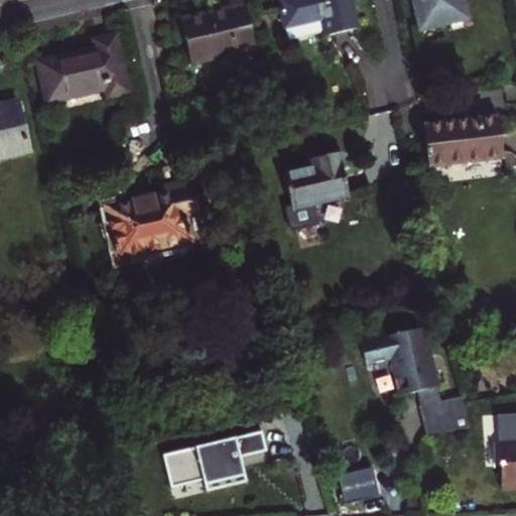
[(359,28),(352,0),(278,0),(285,29),(321,20),(326,35),(359,28)]
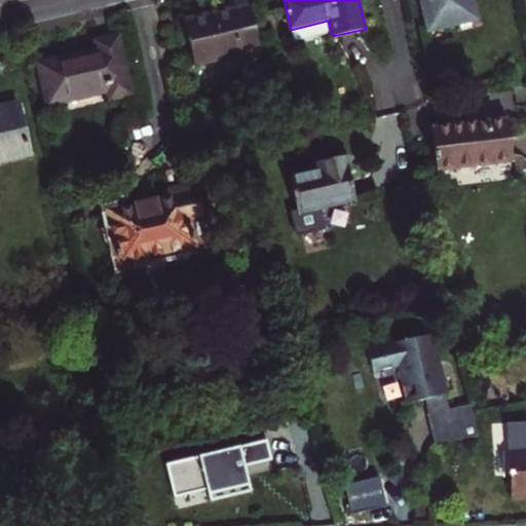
[(477,20),(472,0),(420,0),(428,31),(477,20)]
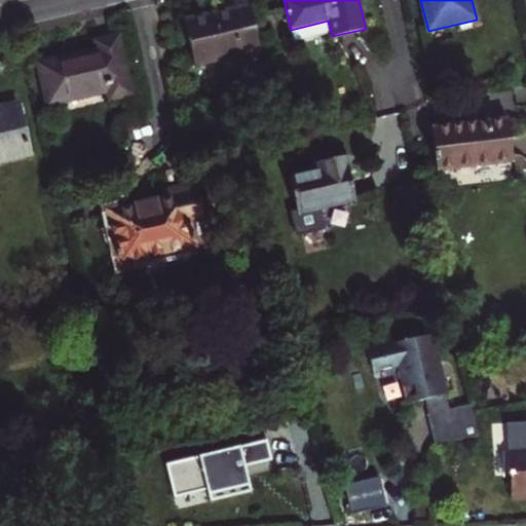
[(250,6),(184,21),(194,65),(260,49),(250,6)]
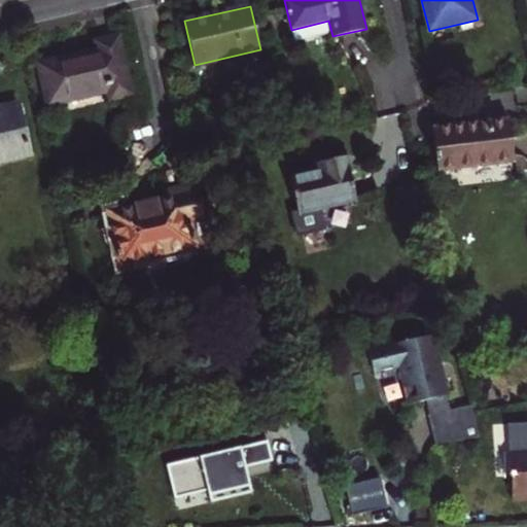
[(99,50),(39,64),(48,104),(108,91),(110,99),(131,94),(117,37),(97,42),(99,50)]
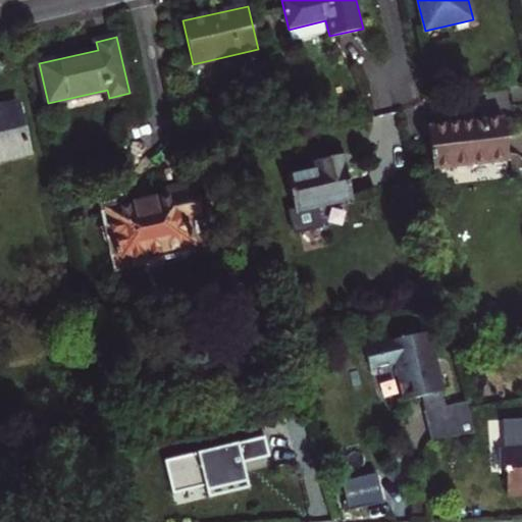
[(0,159),(30,152),(18,103),(0,107),(0,159)]
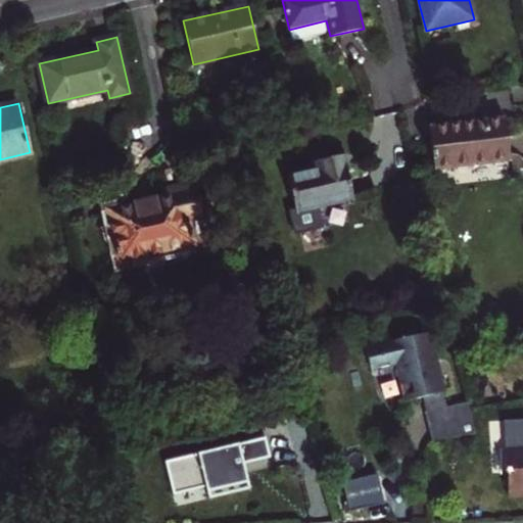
[(434,170),(510,160),(505,117),(429,127),(434,170)]
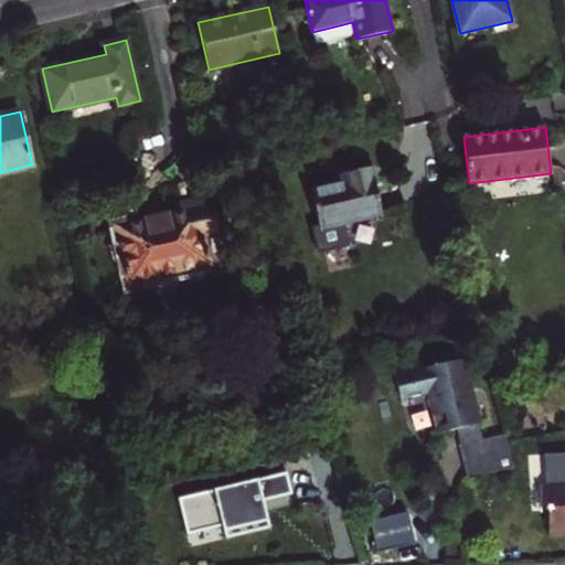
[(371,168),(361,170),(342,174),(344,183),(311,191),(319,226),(316,227),(322,253),(352,245),(347,223),(382,214),(371,168)]
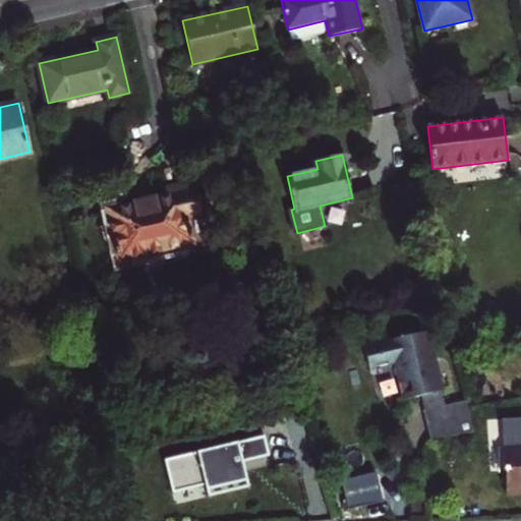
[(163,195),(107,209),(119,263),(195,245),(189,219),(201,216),(193,182),(162,189),(163,195)]
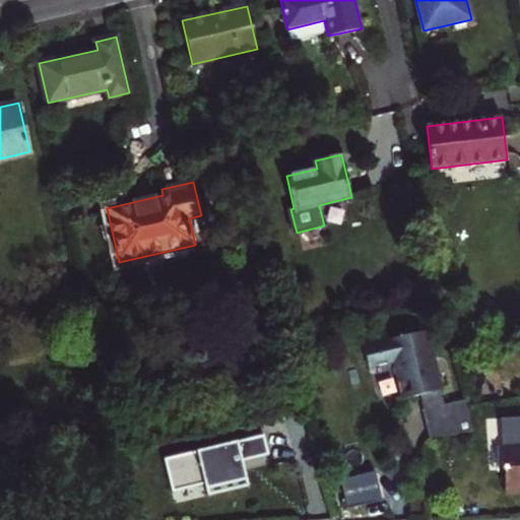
[(419,394),(441,389),(442,389),(428,330),(364,345),(369,368),(393,362),(402,398),(419,394)]
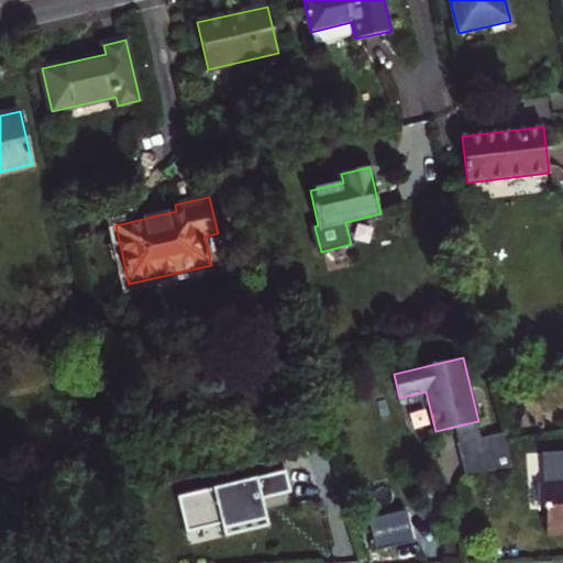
[(454,427),(457,443),(482,438),(477,421),(454,427)]
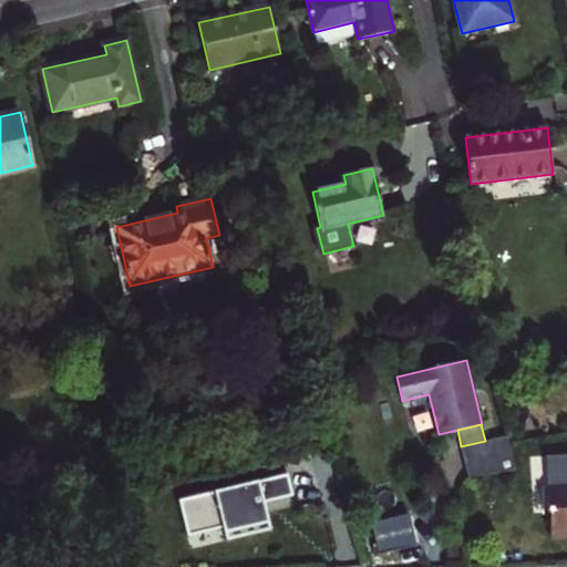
[(514,470),(507,436),(485,441),(461,446),(467,477),(514,470)]
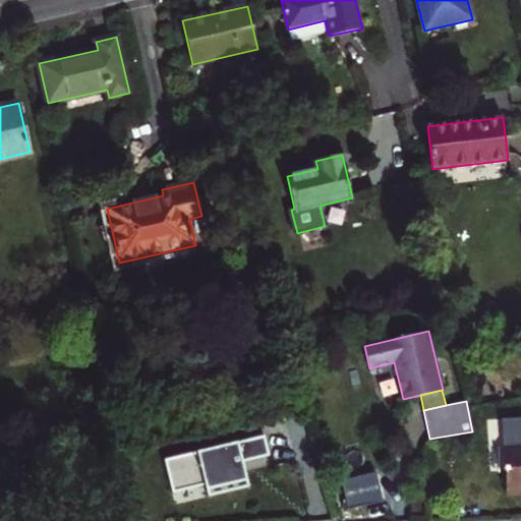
[(520,418),(502,420),(507,495),(520,493),(520,418)]
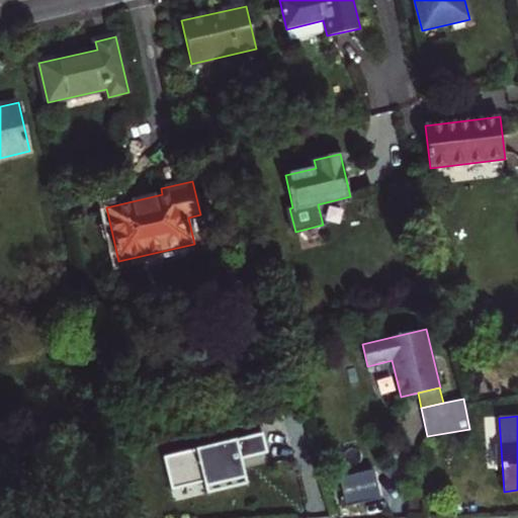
[(263,432),(163,453),(170,487),(202,480),(205,491),(246,482),(241,457),(267,451),(263,432)]
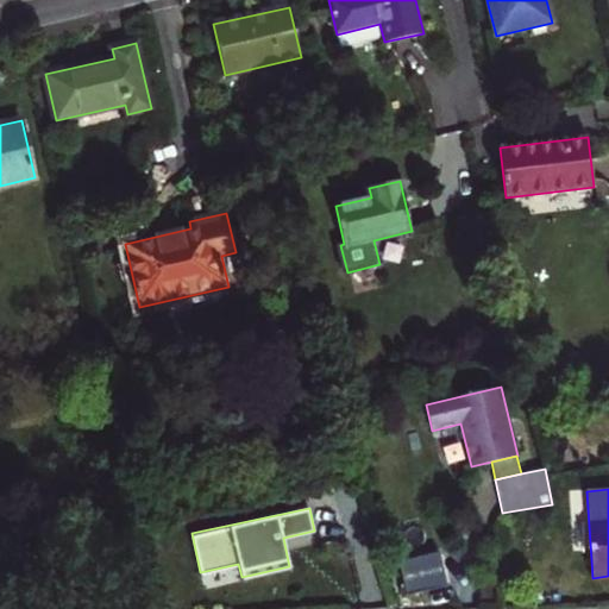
[(401,562),(408,595),(446,586),(438,552),(401,562)]
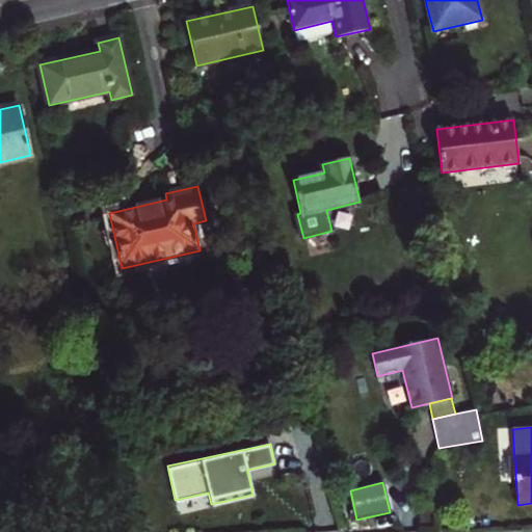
[(430,505),(420,505),(421,522),(431,521),(430,505)]
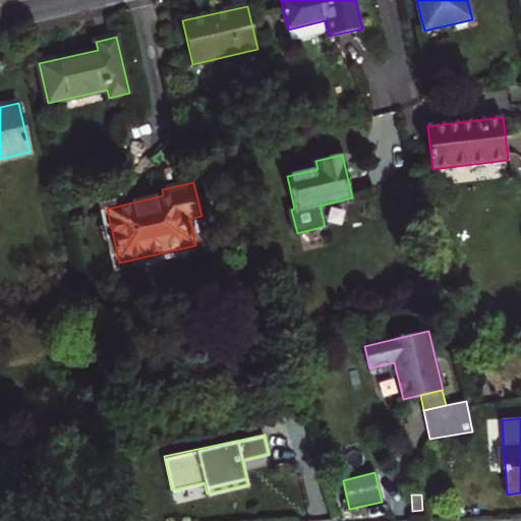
All buildings are outlined.
